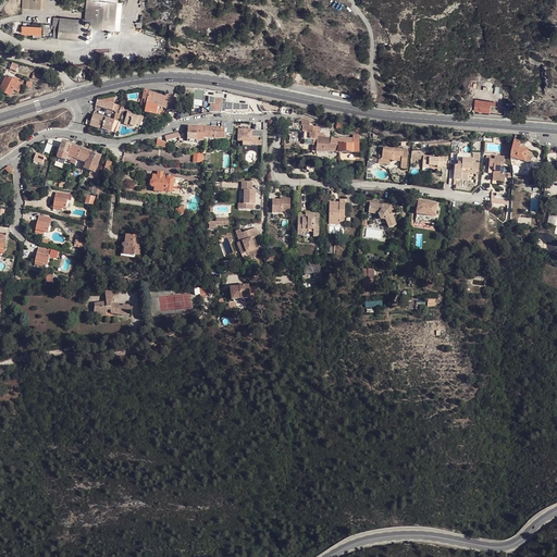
[(85,0),(84,19),(87,20),(87,27),(119,32),(123,3),(119,2),(119,0),(85,0)]
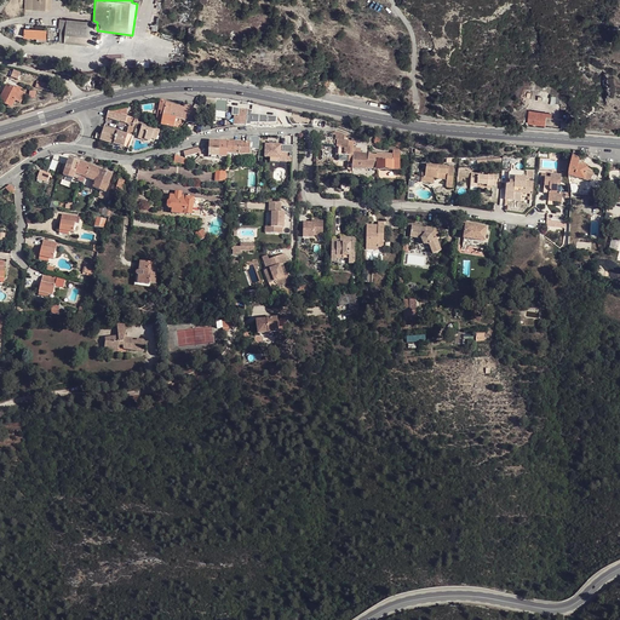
[(96,44),(97,30),(97,22),(93,21),(61,18),(59,27),(61,28),(59,40),(96,44)]
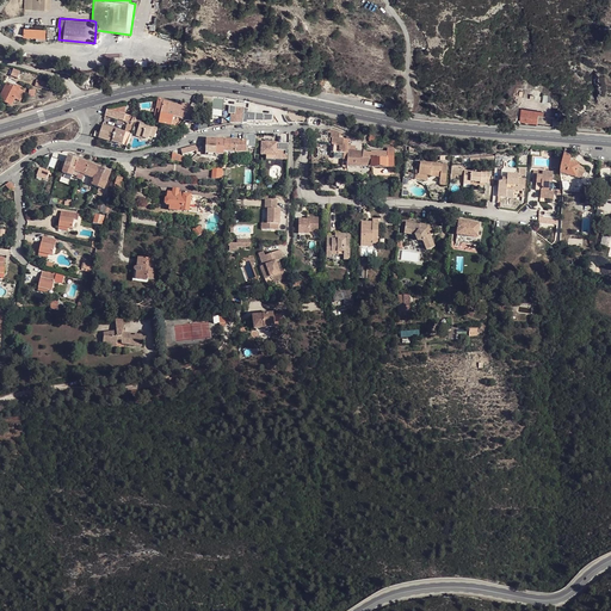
[(0,84),(0,85),(5,73),(8,74),(11,67),(0,63),(0,84)]
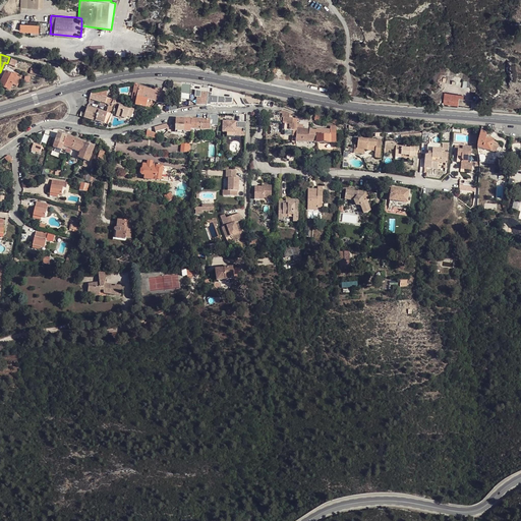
[(6,69),(0,80),(0,82),(9,88),(12,82),(16,85),(20,77),(17,75),(19,73),(15,70),(13,73),(6,69)]
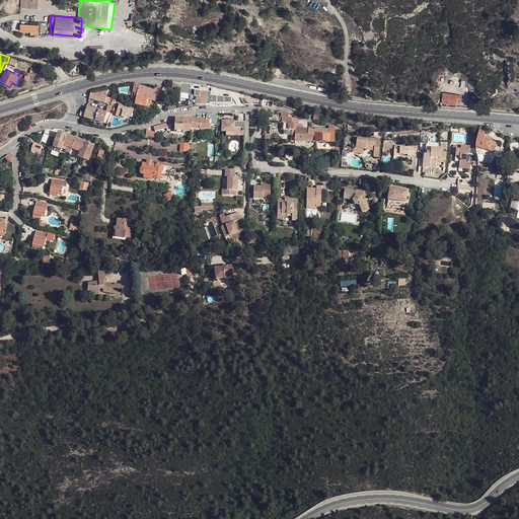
[(188,82),(181,81),(180,91),(190,91),(191,83),(188,82)]
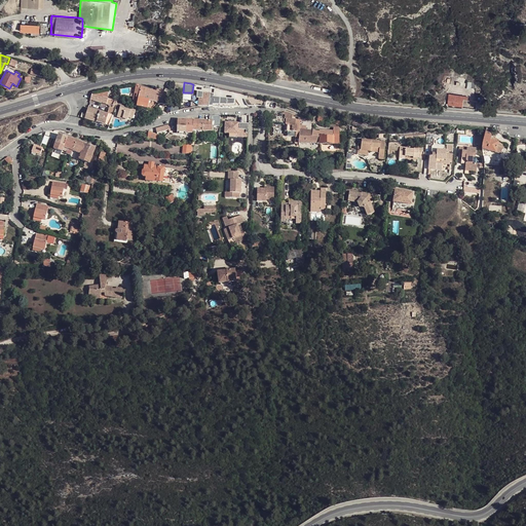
[(141,86),(140,99),(150,101),(156,102),(158,103),(165,90),(158,89),(157,90),(141,86)]
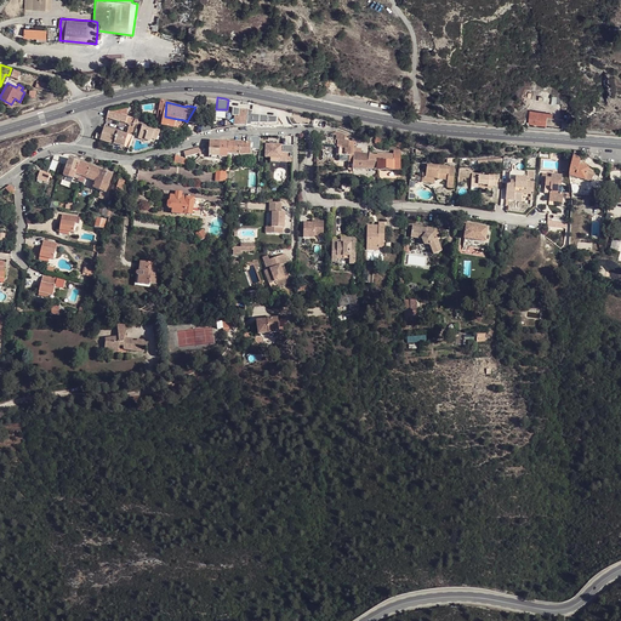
[(249,110),(248,125),(278,123),(278,114),(254,113),(254,109),(249,108),(249,110)]
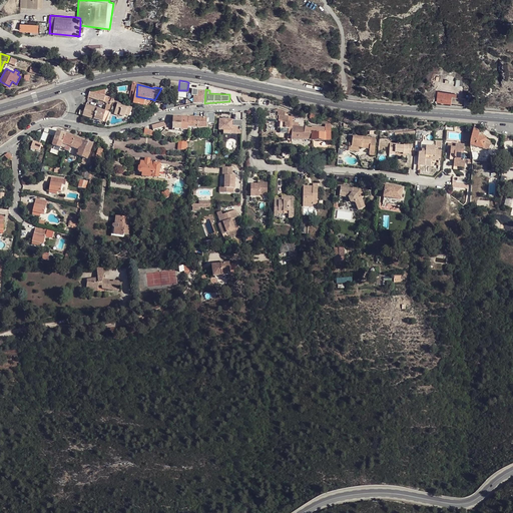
[(84,114),(108,121),(114,105),(115,102),(112,101),(113,98),(109,96),(106,95),(105,95),(99,93),(91,90),(89,96),(111,102),(111,104),(108,103),(106,110),(87,105),(85,110),(84,114)]
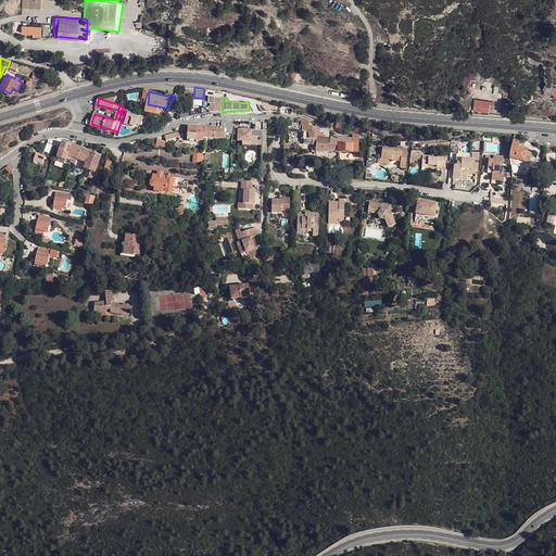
[(223,99),(214,98),(213,111),(222,112),(223,99)]
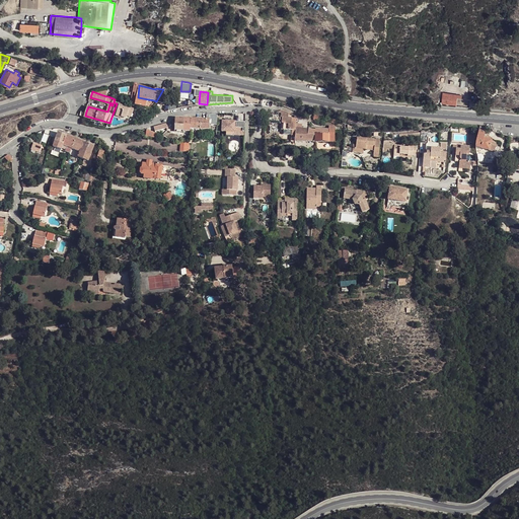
[(442,101),(456,103),(456,96),(461,97),(461,95),(442,93),(442,101)]
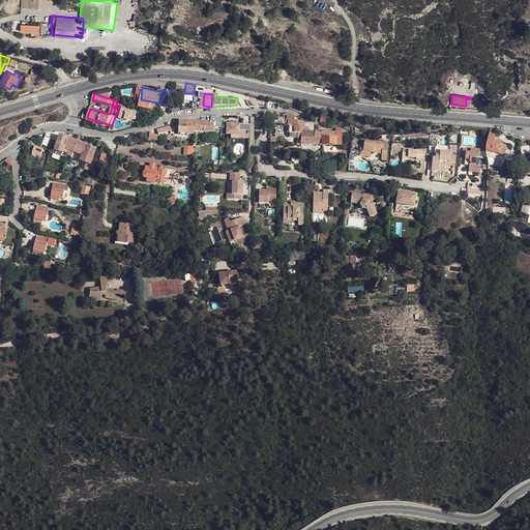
[(480,110),(480,100),(471,99),(466,98),(466,106),(465,108),(480,110)]
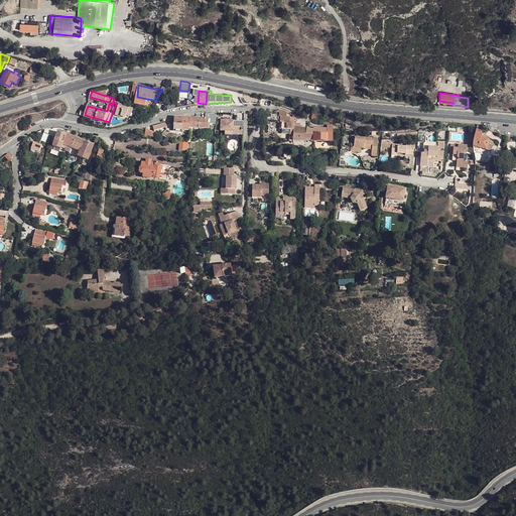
[(137,97),(135,104),(146,106),(147,99),(137,97)]
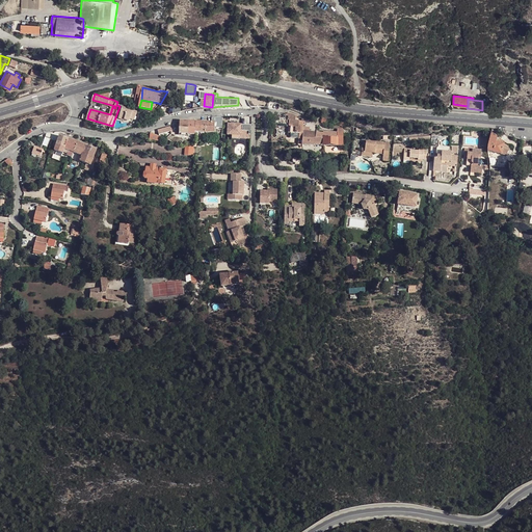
[(137,110),(123,106),(118,118),(124,121),(125,120),(130,121),(131,118),(135,120),(137,110)]
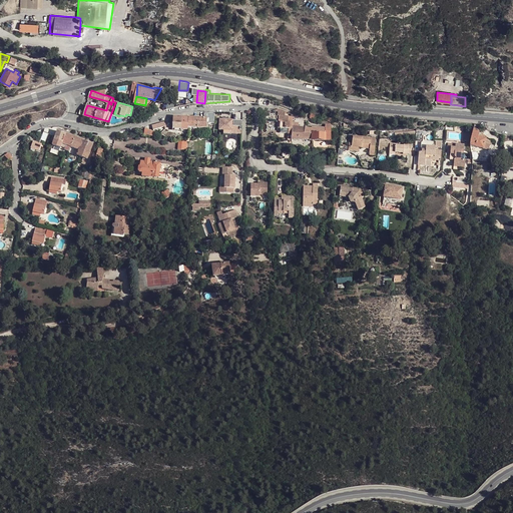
[(189,116),(174,116),(174,123),(173,128),(188,128),(189,125),(189,116)]
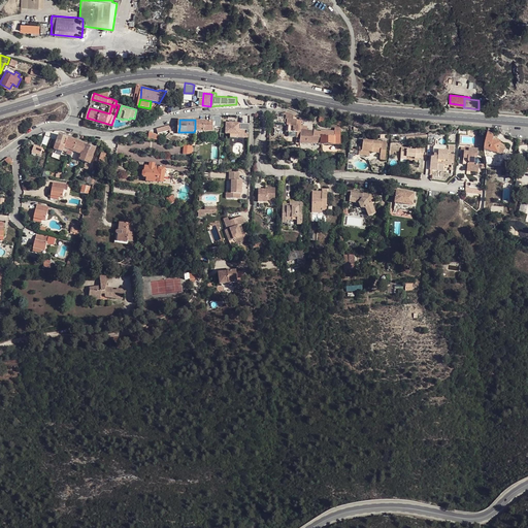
[(212,130),(213,120),(195,120),(195,129),(212,130)]
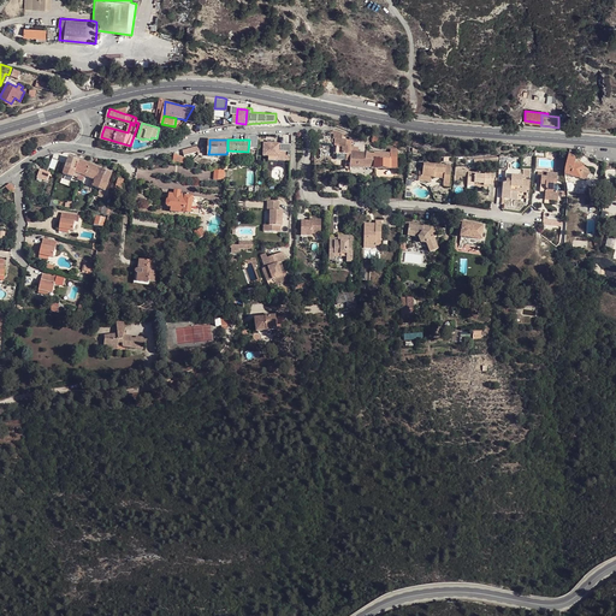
[(350,167),(374,167),(375,154),(353,153),(353,141),(343,140),(339,140),(335,140),(333,154),(345,155),(345,160),(350,161),(350,167)]
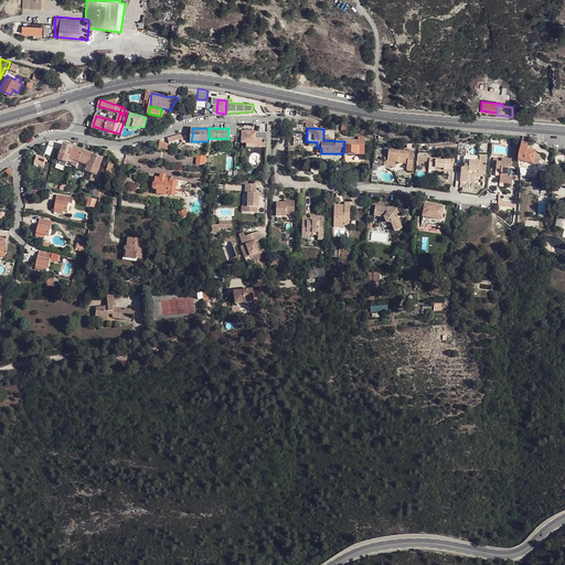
[(266,131),(242,130),(242,142),(265,144),(266,131)]
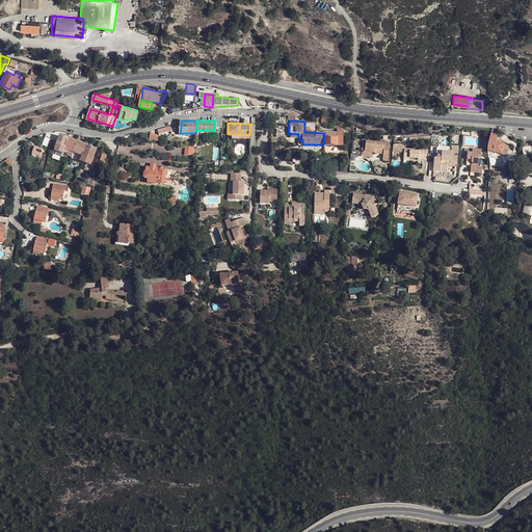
[(323,144),(337,145),(342,145),(343,129),(337,129),(337,133),(324,132),(324,133),(323,144)]
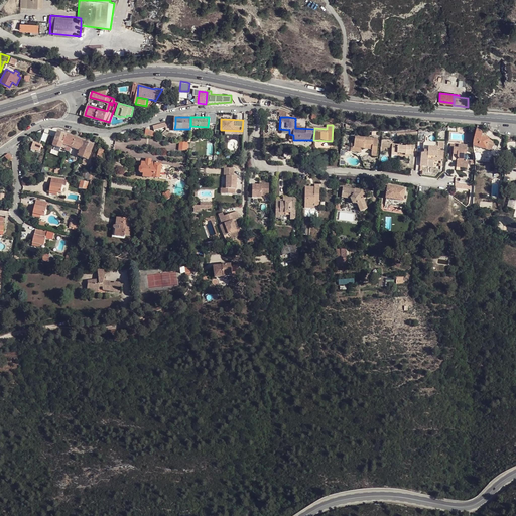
[(474,139),(473,147),(486,149),(489,140),(488,139),(481,138),(482,135),(483,132),(476,130),(474,139)]
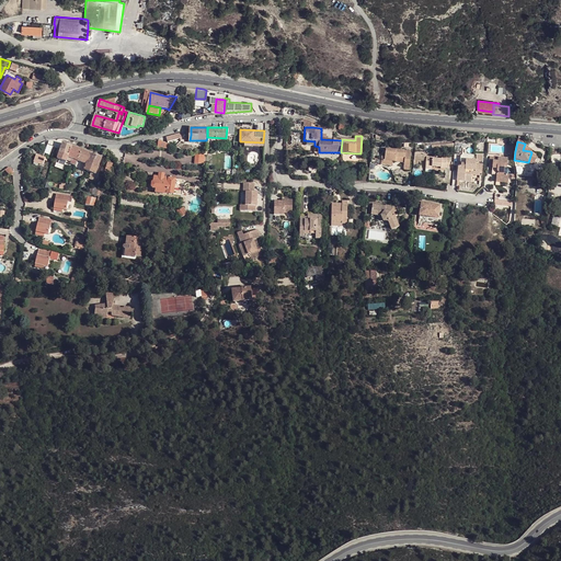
[(66,142),(59,158),(68,161),(70,156),(73,157),(79,159),(89,163),(87,170),(98,173),(104,157),(98,155),(88,150),(77,146),(66,142)]
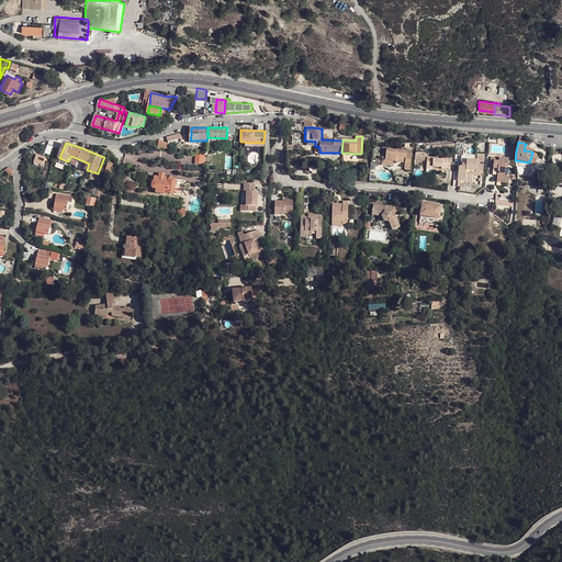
[(406,152),(385,149),(384,161),(395,161),(395,160),(404,161),(404,166),(409,167),(411,154),(406,153),(406,152)]
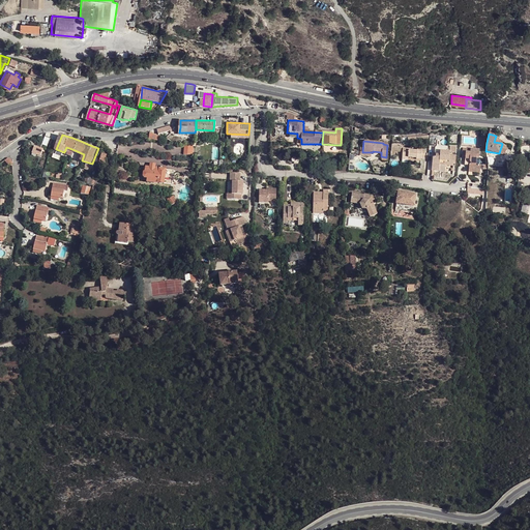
[(502,144),(499,153),(502,154),(504,147),(507,148),(508,145),(502,144)]
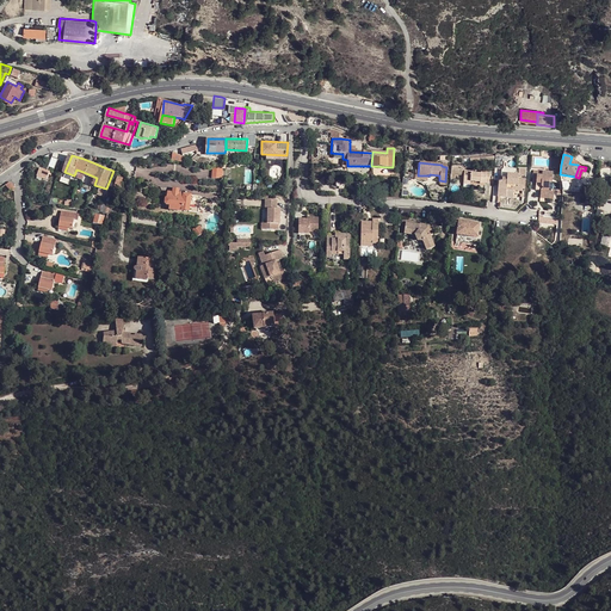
[(223,178),(223,167),(211,167),(211,178),(223,178)]
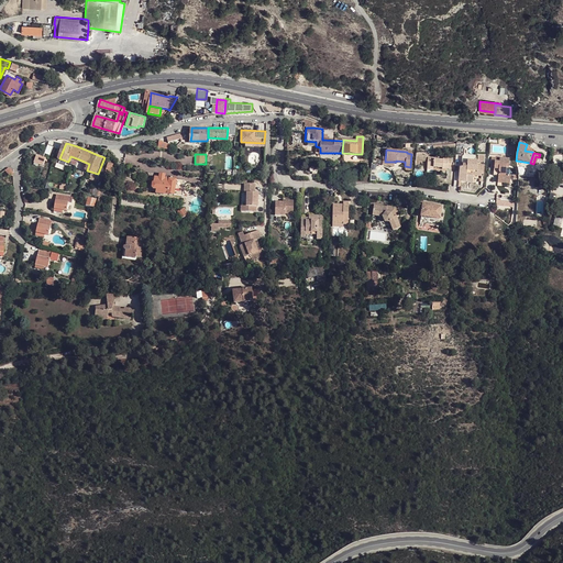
[(45,158),(35,155),(33,163),(42,166),(45,158)]
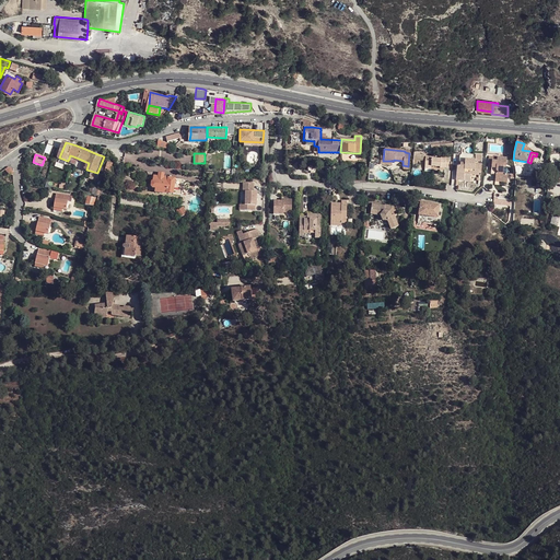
[(475,155),(459,154),(458,163),(459,163),(459,166),(456,165),(455,177),(463,178),(464,173),(468,173),(468,174),(478,175),(479,164),(475,164),(475,155)]
